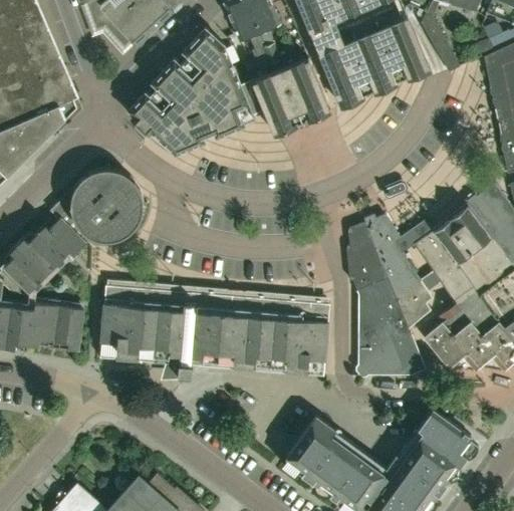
[(0,0),(0,185),(76,109),(73,101),(77,99),(34,0),(0,0)]
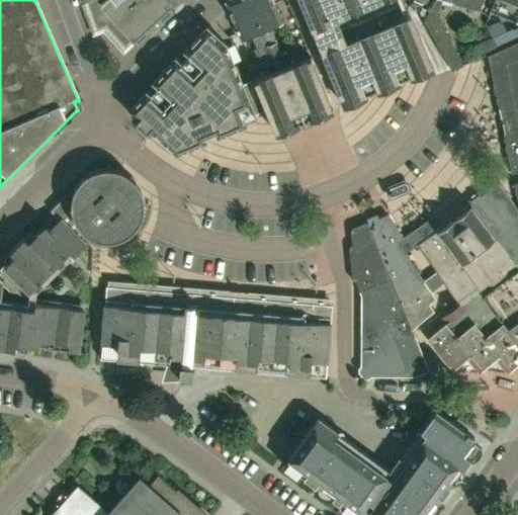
[(186,0),(79,0),(94,38),(103,34),(123,57),(186,0)]
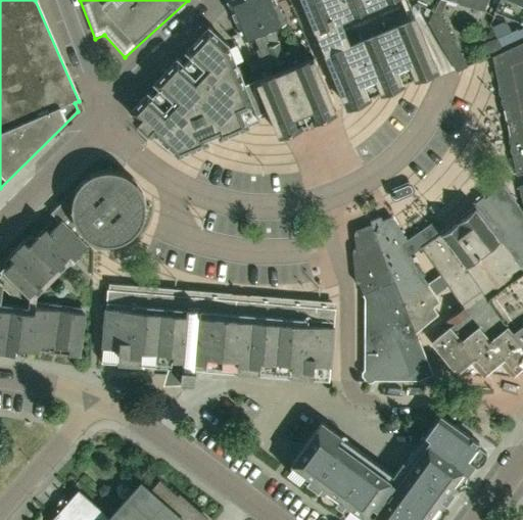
[(272,56),(249,0),(241,0),(228,5),(243,43),(255,39),(260,51),(256,52),(265,73),(274,69),(274,67),(272,68),(269,58),(272,56)]
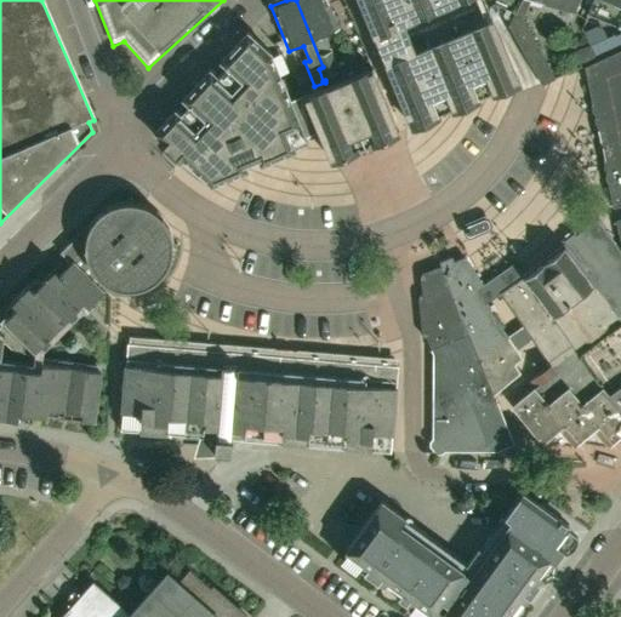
[(337,32),(324,0),(296,0),(323,67),(319,69),(323,81),(325,80),(325,83),(326,81),(326,80),(339,75),(324,38),(337,32)]
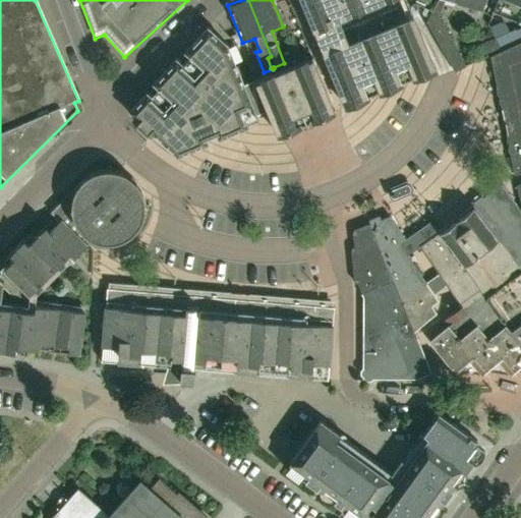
[(299,0),(345,110),(391,91),(363,25),(352,0),(299,0)]
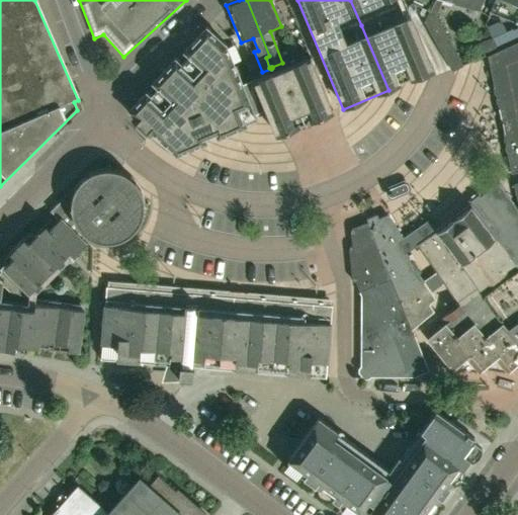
[(350,0),(361,25),(399,11),(405,8),(401,0),(350,0)]
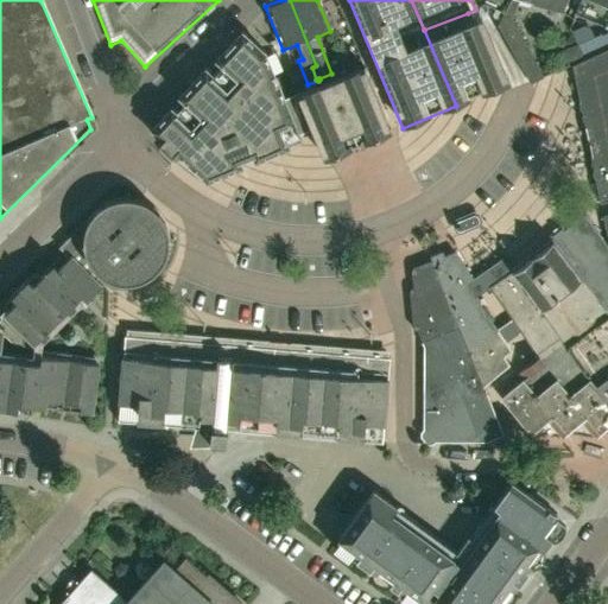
[(470,0),(475,10),(483,6),(504,16),(505,12),(510,2),(510,0),(470,0)]
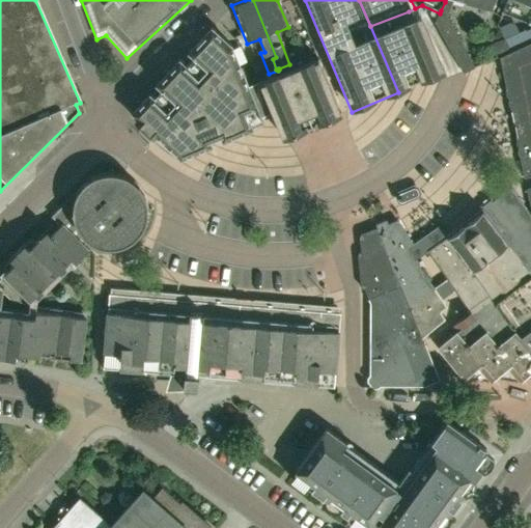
[(491,14),(496,0),(445,0),(445,2),(491,14)]
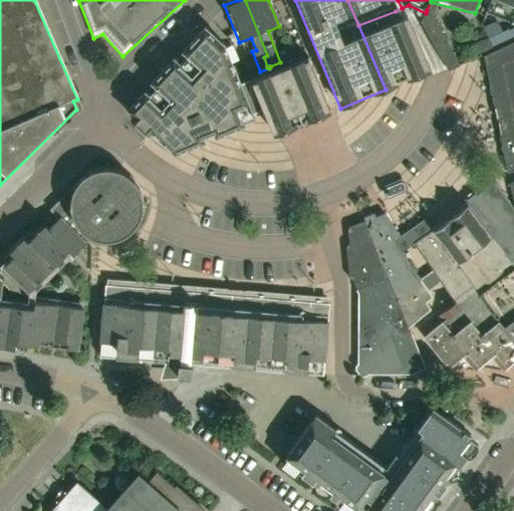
[(513,0),(491,0),(486,14),(513,25),(513,23),(513,0)]
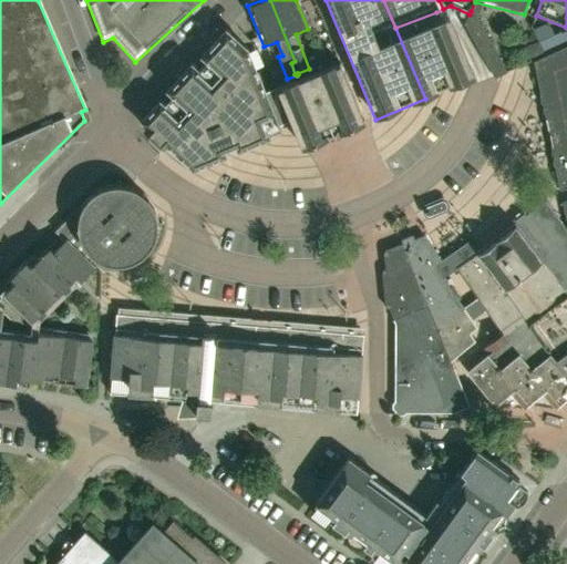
[(471,11),(470,14),(464,27),(494,80),(502,77),(506,74),(471,11)]
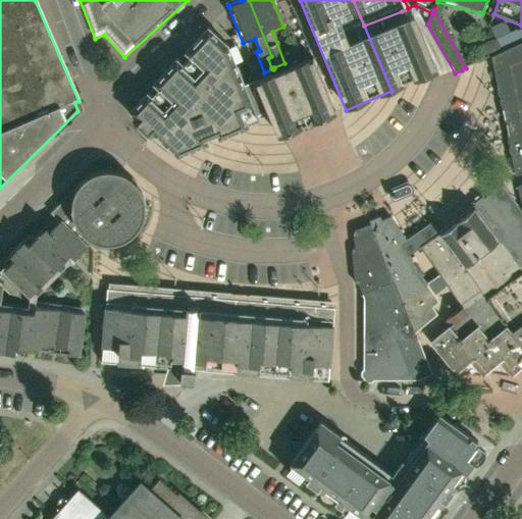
[(392,91),(436,72),(435,70),(402,11),(364,26),(392,91)]
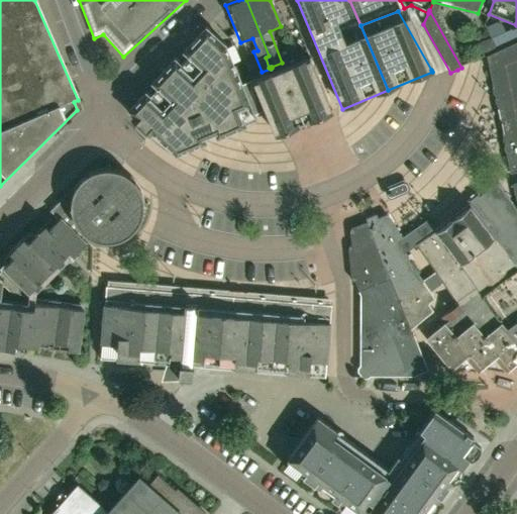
[(516,29),(512,31),(512,30),(506,33),(503,26),(497,24),(486,28),(487,30),(498,53),(486,59),(498,117),(516,112),(516,29)]
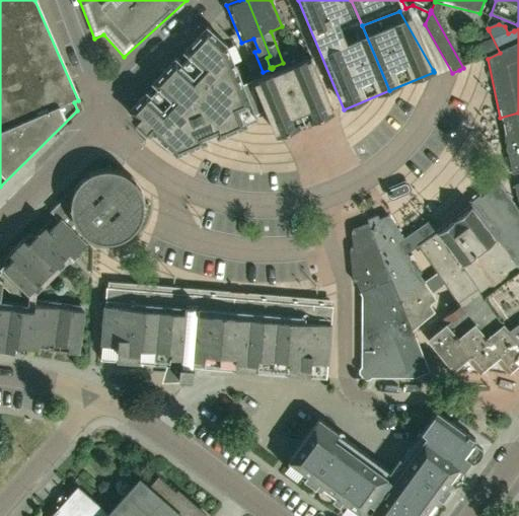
[(242,89),(231,63),(226,48),(207,30),(184,54),(189,57),(180,66),(175,62),(153,85),(158,90),(150,98),(146,95),(130,113),(135,118),(132,122),(150,138),(152,135),(176,157),(206,145),(204,140),(215,136),(217,140),(245,129),(243,124),(253,120),(253,121),(255,120),(254,119),(265,115),(252,84),(242,89)]
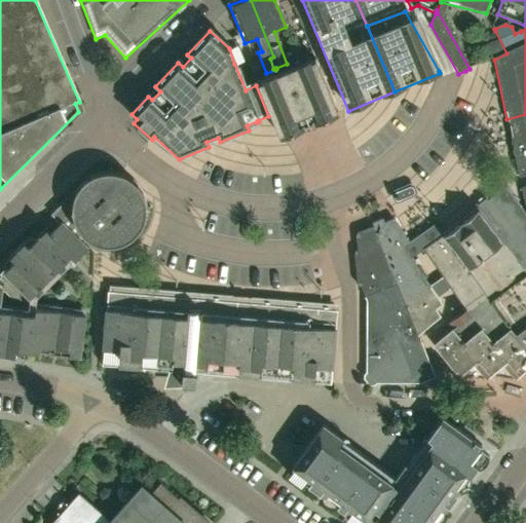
[(308,128),(337,116),(313,61),(285,73),(308,128)]
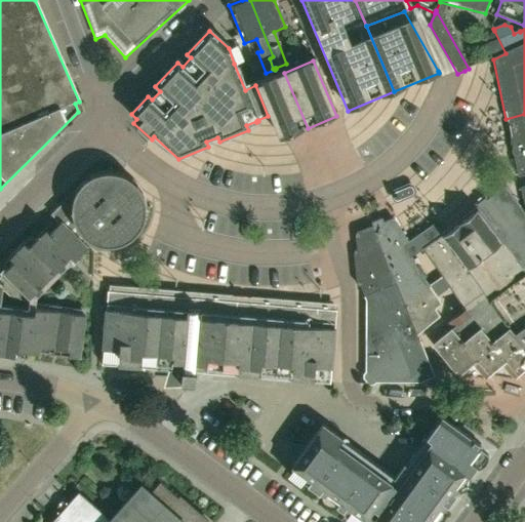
[(308,128),(284,73),(255,85),(268,116),(270,116),(280,139),(308,128)]
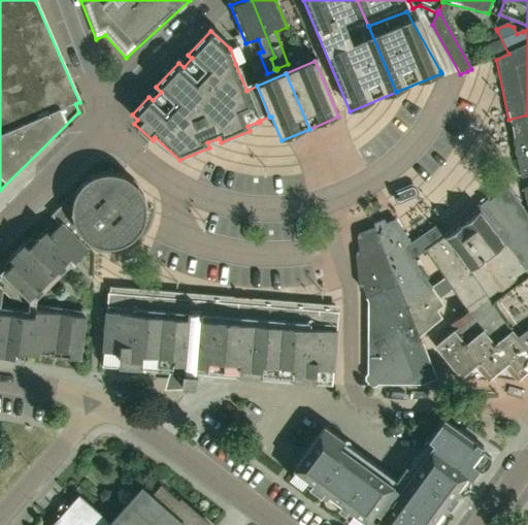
[(514,150),(527,145),(527,115),(508,120),(514,150)]
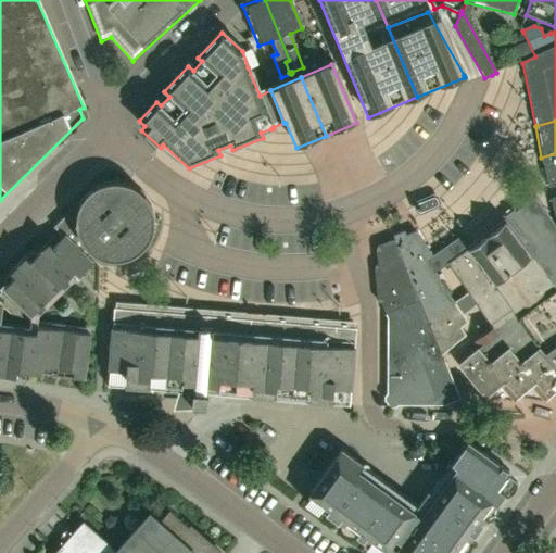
[(547,189),(555,187),(555,153),(541,158),(547,189)]
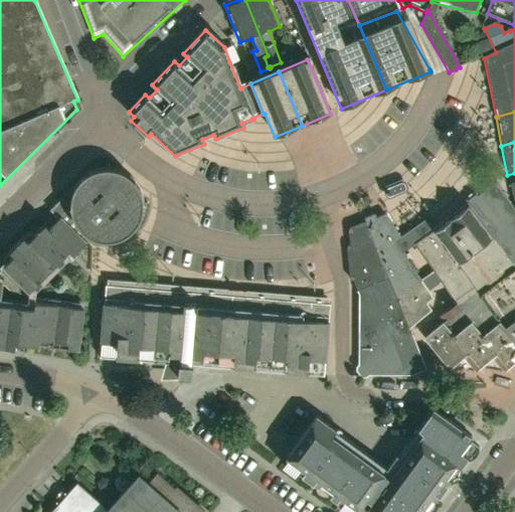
[(127,237),(129,236),(131,235),(133,233),(134,231),(136,229),(137,227),(138,225),(139,223),(140,221),(141,219),(142,216),(142,214),(143,212),(143,209),(143,207),(143,204),(142,202),(141,197),(141,195),(140,193),(138,188),(136,186),(135,185),(132,181),(130,179),(126,177),(122,174),(120,173),(118,172),(113,171),(108,171),(106,171),(101,171),(99,172),(94,173),(92,174),(88,176),(83,179),(49,213),(59,222),(80,241),(86,237),(89,239),(91,240),(96,242),(98,243),(102,243),(104,244),(109,244),(111,243),(116,242),(121,241),(125,239),(127,237)]
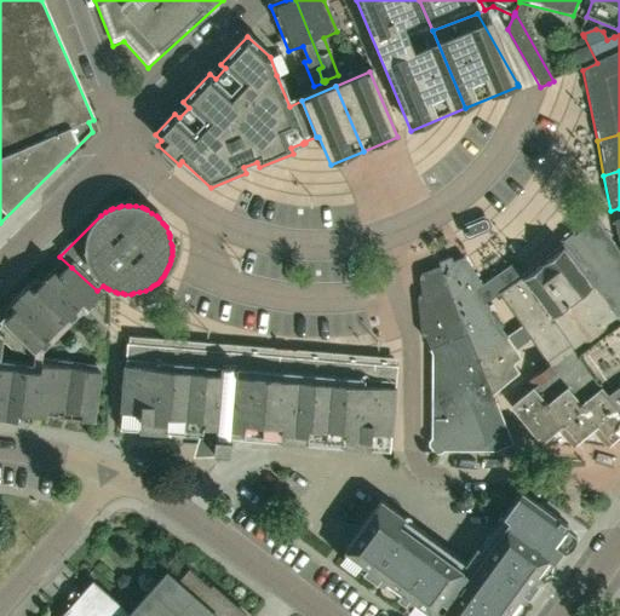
[(483,217),(461,225),(460,229),(463,236),(468,237),(488,229),(491,224),(488,218),(483,217)]
